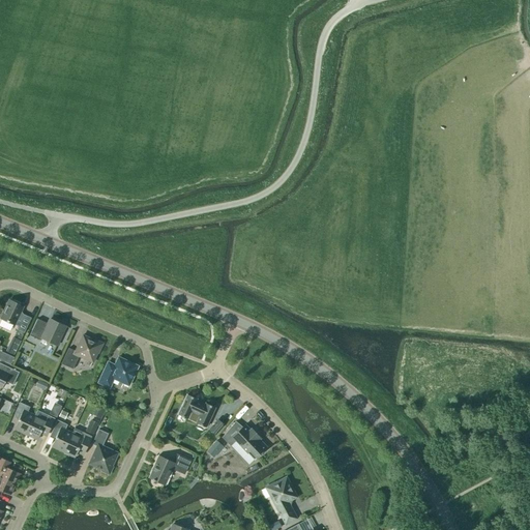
[(23,306),(10,300),(1,319),(15,325),(19,327),(18,330),(24,333),(31,318),(20,313),(23,306)]
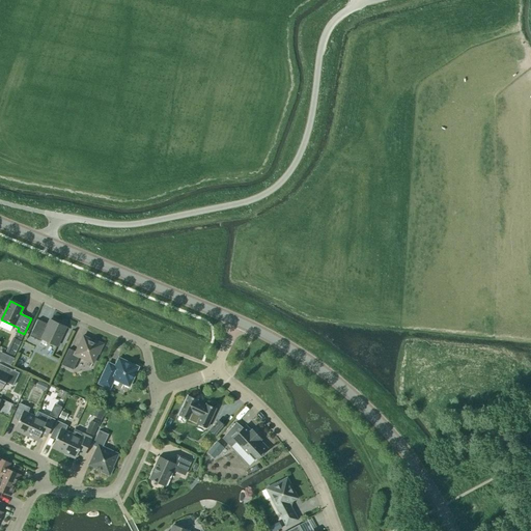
[(56,346),(65,327),(50,319),(48,325),(37,319),(30,336),(40,341),(42,339),(56,346)]
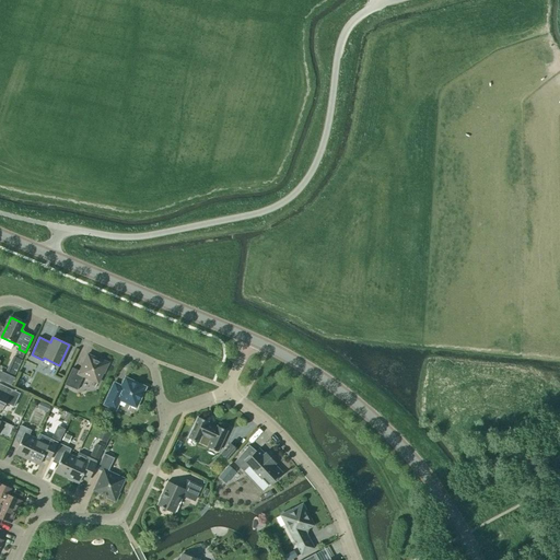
[(104,373),(108,363),(100,359),(100,360),(88,354),(80,371),(72,368),(65,385),(77,391),(83,377),(98,384),(103,373),(104,373)]
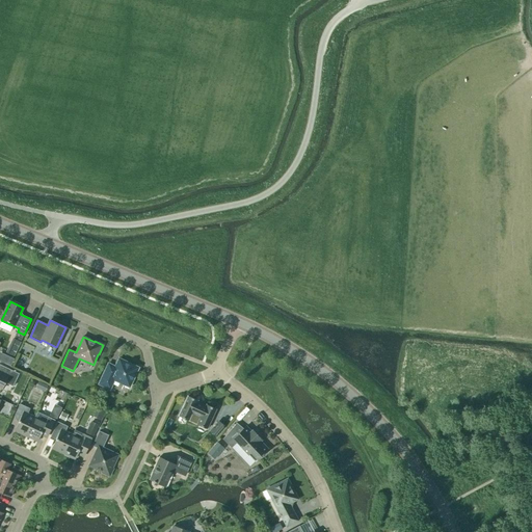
[(14,356),(21,342),(12,338),(5,352),(14,356)]
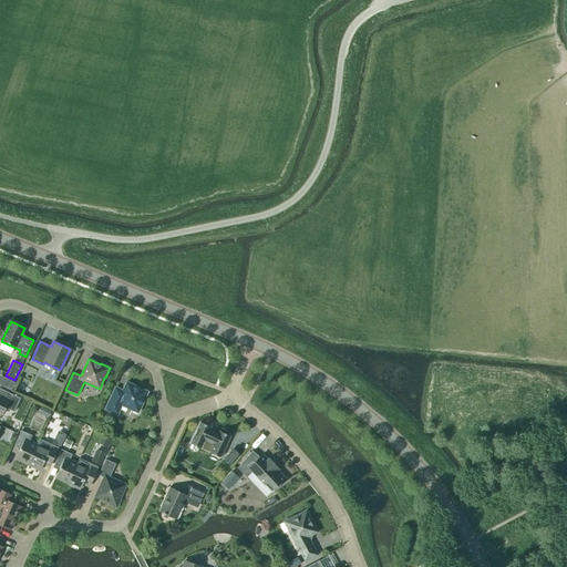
[(137,413),(147,392),(126,383),(123,391),(115,387),(104,410),(117,415),(122,405),(137,413)]
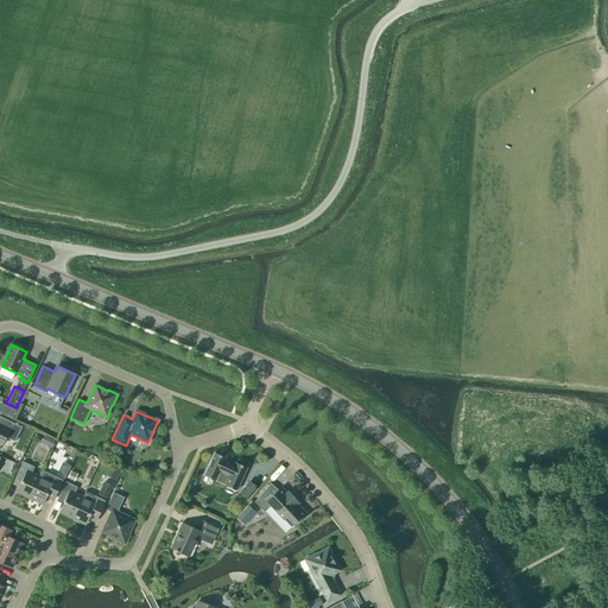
[(14,442),(21,428),(0,417),(0,444),(2,445),(6,437),(14,442)]
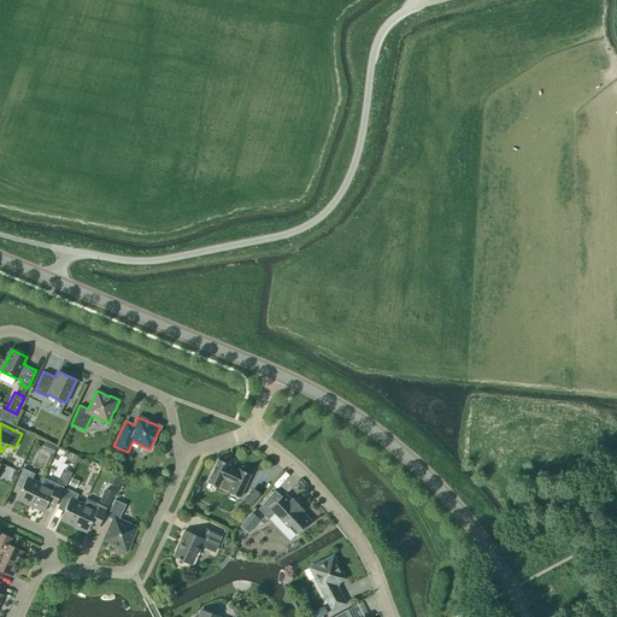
[(56,447),(45,442),(41,450),(53,456),(56,447)]
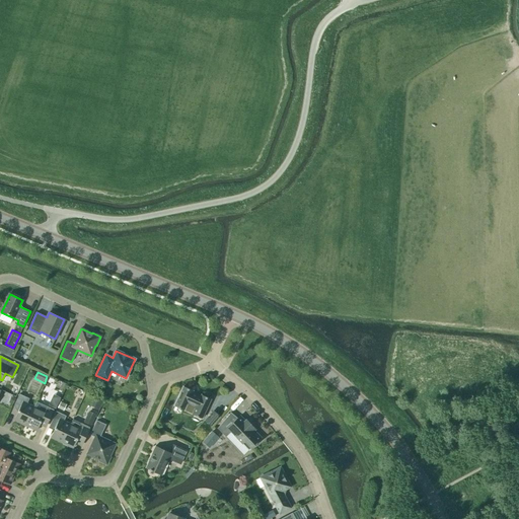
[(193,391),(183,386),(174,405),(183,411),(188,402),(196,406),(192,415),(202,419),(211,399),(201,395),(200,397),(192,393),(193,391)]
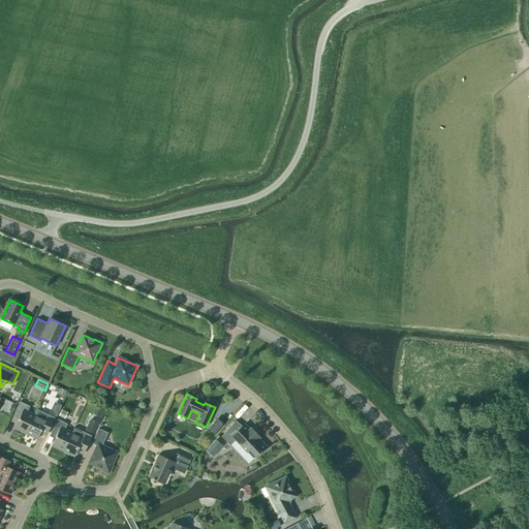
[(14,428),(26,433),(34,415),(27,412),(30,406),(20,402),(14,413),(21,415),(14,428)]
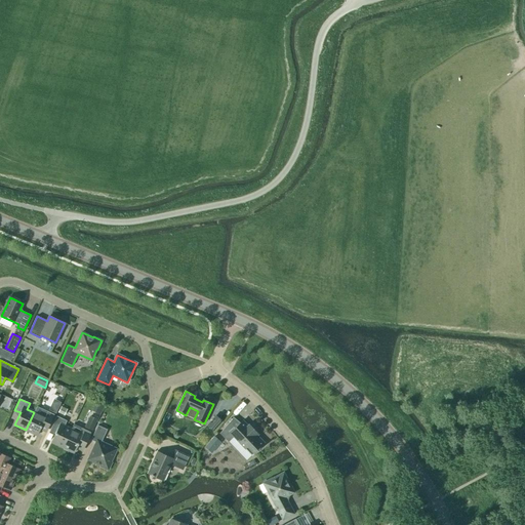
[(61,404),(53,400),(49,408),(57,412),(61,404)]
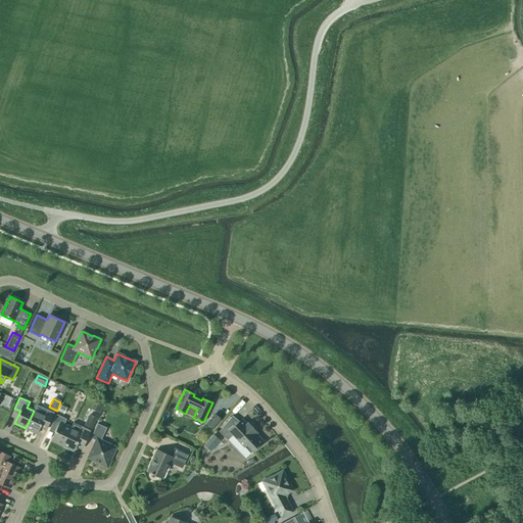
[(37,406),(34,411),(26,428),(37,433),(40,428),(45,431),(53,414),(37,406)]
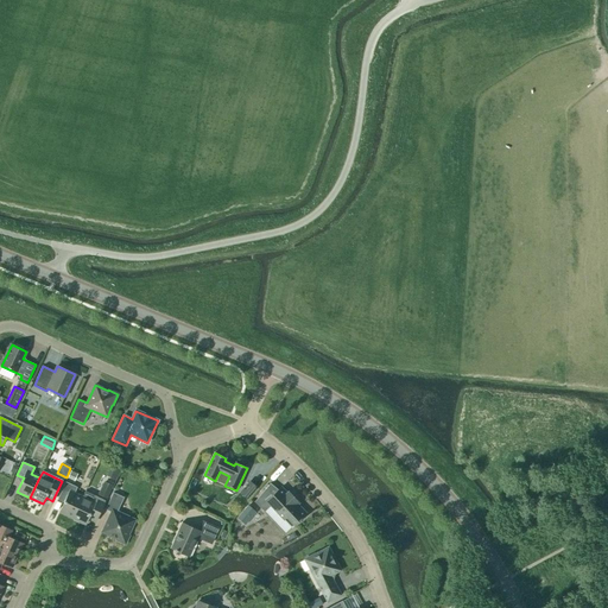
[(77,474),(71,472),(68,479),(75,482),(77,474)]
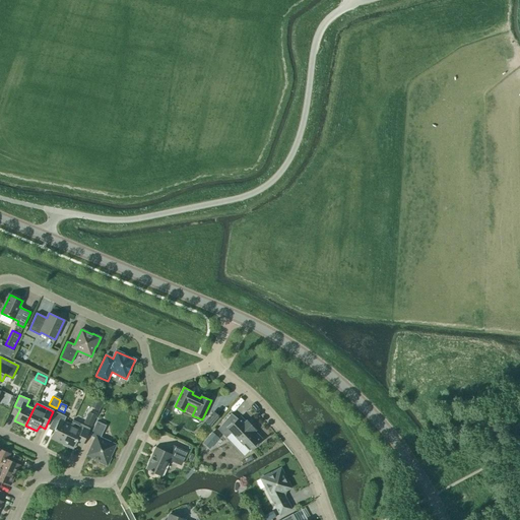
[(62,443),(70,426),(64,423),(66,417),(56,412),(51,424),(57,426),(51,438),(62,443)]
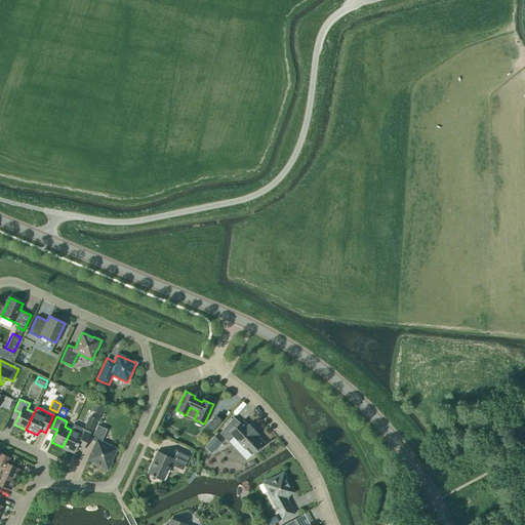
[(97,419),(90,416),(84,428),(92,432),(97,419)]
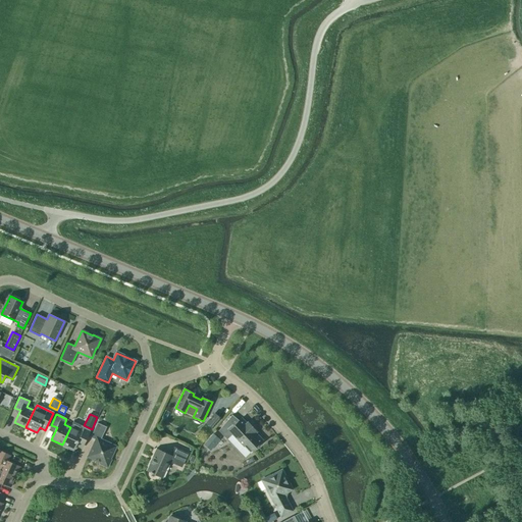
[(220,419),(214,414),(206,423),(213,428),(220,419)]
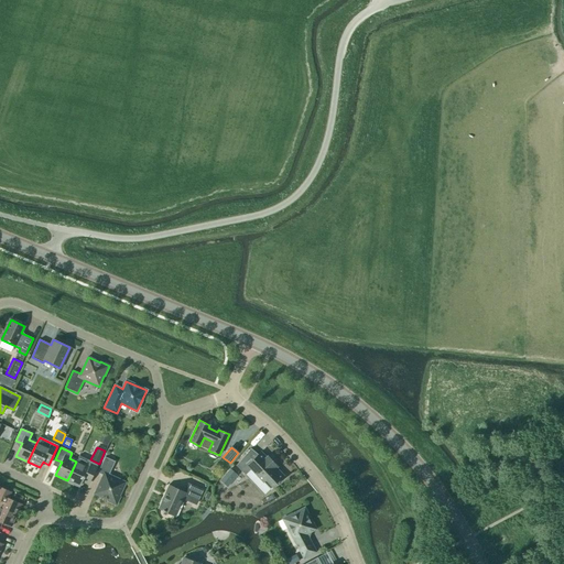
[(258,455),(251,448),(236,466),(245,475),(251,469),(270,490),(278,484),(279,484),(280,483),(280,481),(284,477),(277,468),(278,467),(268,456),(267,457),(261,452),(258,455)]
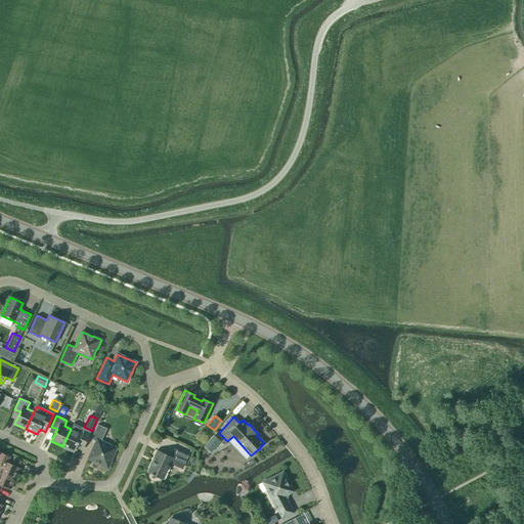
[(71,429),(62,446),(74,451),(76,448),(82,450),(90,432),(74,424),(71,429)]
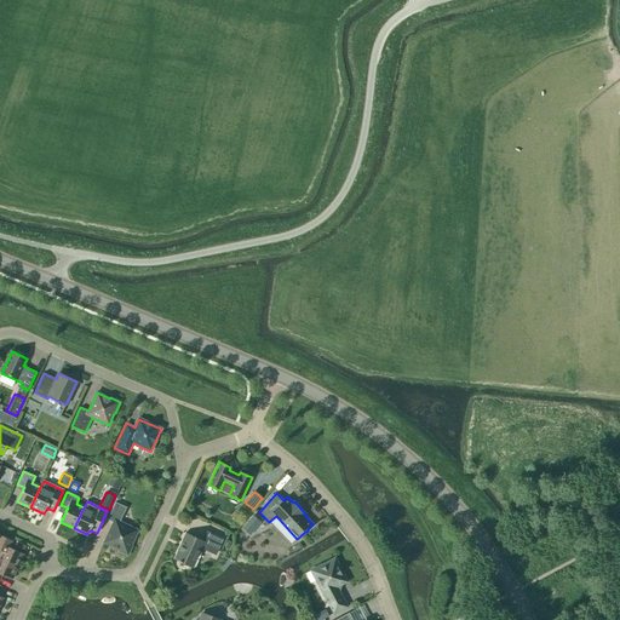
[(119,523),(126,507),(115,503),(108,520),(114,523),(104,543),(120,550),(119,551),(127,555),(132,546),(130,546),(137,530),(119,523)]
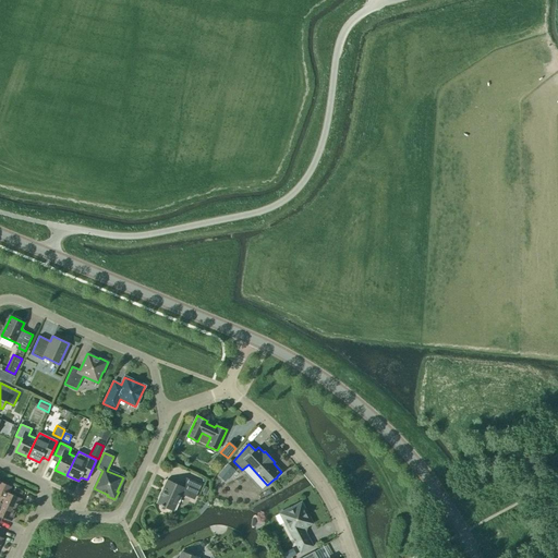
[(222,470),(230,476),(235,470),(228,464),(222,470)]
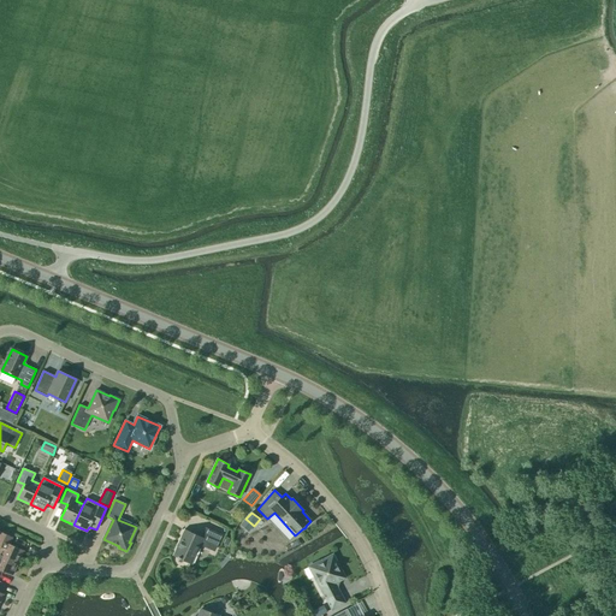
[(221,535),(205,527),(200,538),(184,531),(179,542),(181,542),(175,556),(178,557),(177,558),(179,560),(179,558),(190,563),(199,548),(201,549),(202,546),(209,550),(211,548),(215,550),(221,535)]
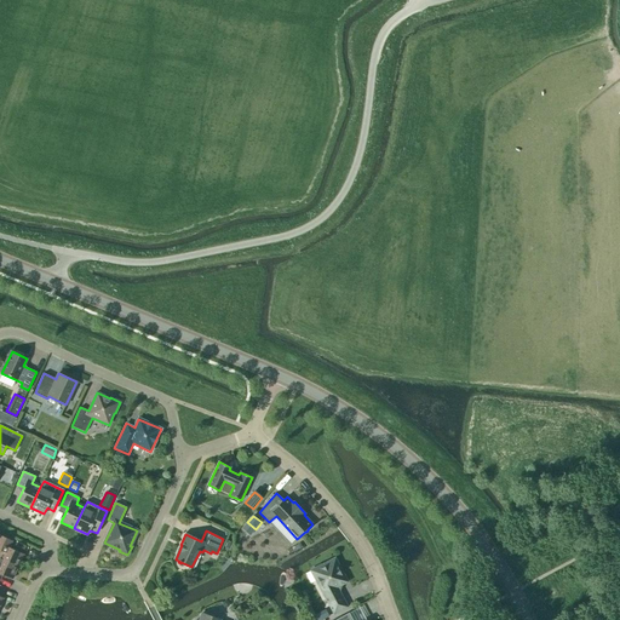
[(248,535),(236,534),(235,544),(248,545),(248,535)]
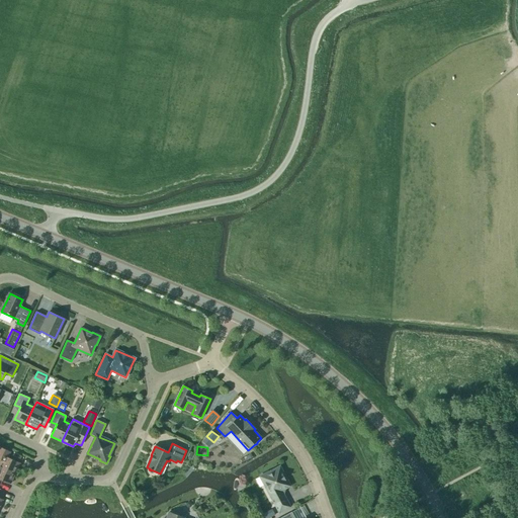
[(0,466),(15,473),(19,463),(7,457),(10,452),(0,447),(0,466)]
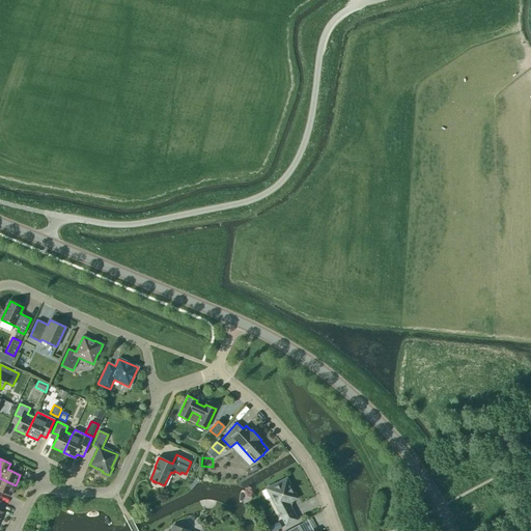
[(16,485),(0,478),(0,491),(10,496),(16,485)]
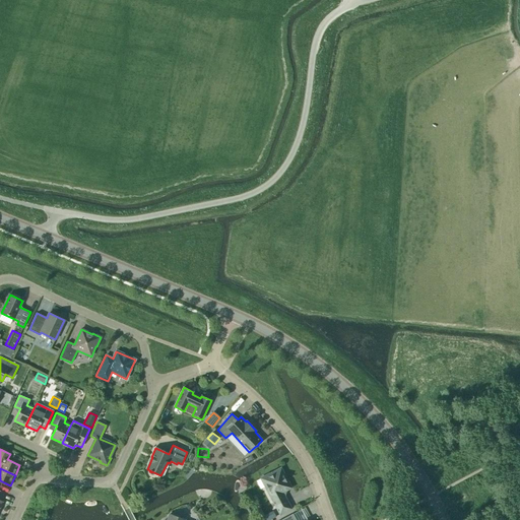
[(290,488),(280,469),(269,475),(269,474),(261,478),(265,486),(266,486),(273,500),(272,501),(279,515),(290,509),(283,495),(284,492),(290,488)]
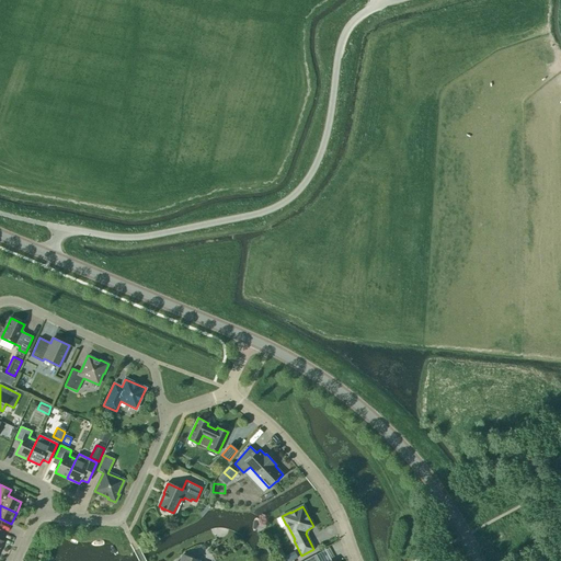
[(331,546),(324,549),(330,558),(336,554),(331,546)]
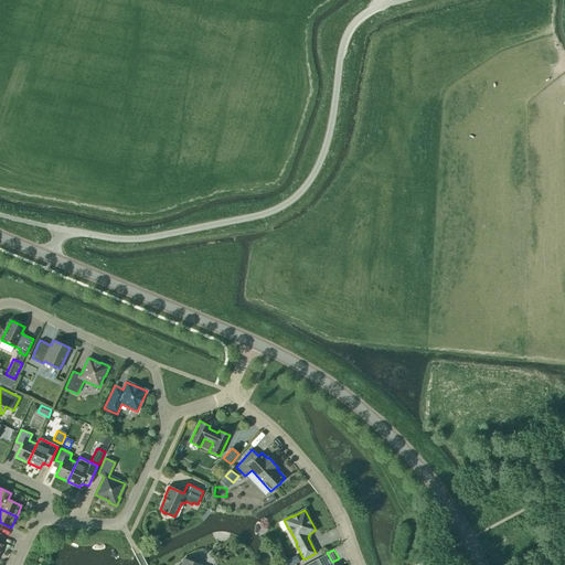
[(280,564),(289,564),(287,561),(283,553),(276,556),(280,564)]
